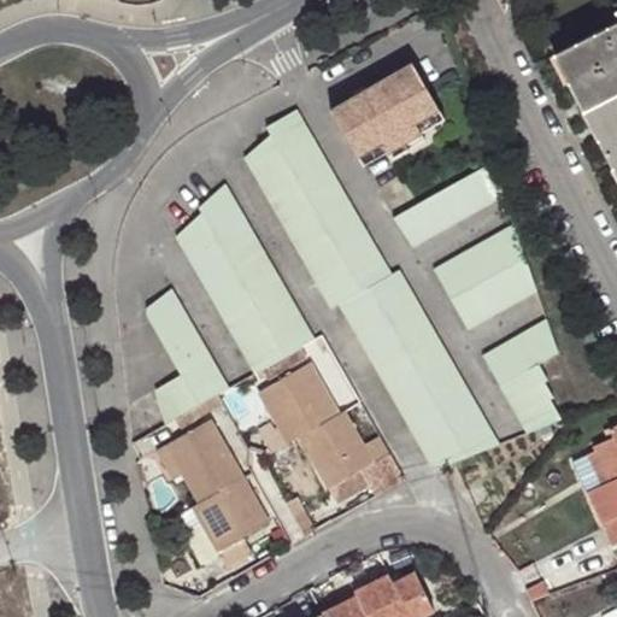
[(616,15),(616,23),(553,56),(616,176),(616,12),(616,13),(616,15)]
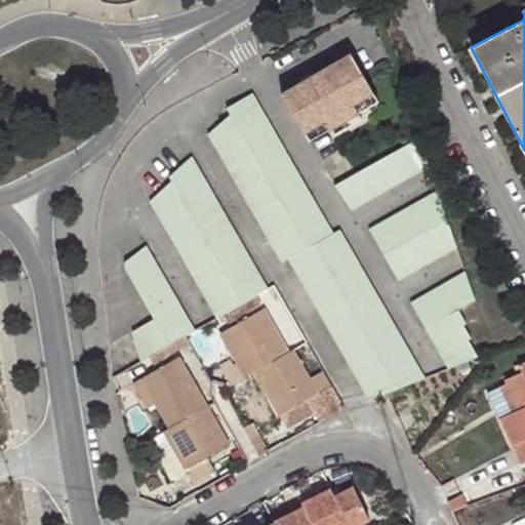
[(300,83),(280,96),(305,136),(324,124),(329,132),(358,115),(352,107),(373,93),(348,53),(307,79),(313,87),(306,92),(300,83)]
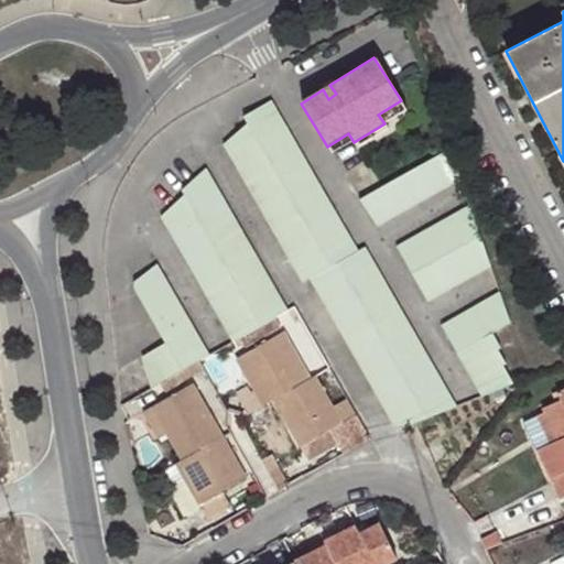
[(336,94),(329,85),(323,89),(328,99),(336,94)]
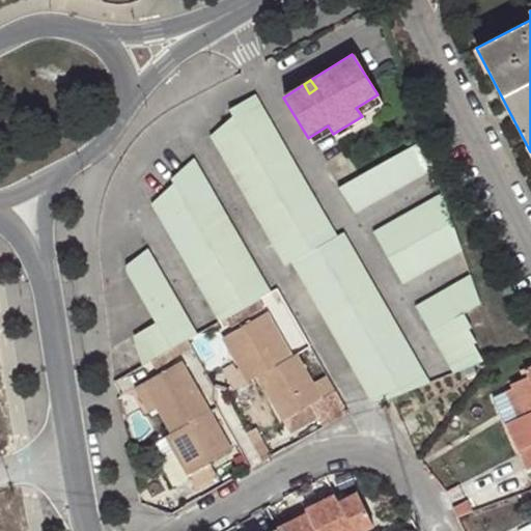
[(298,267),(385,407),(396,402),(435,385),(343,234),(340,236),(249,93),(225,110),(228,115),(208,138),(294,269),(298,267)]
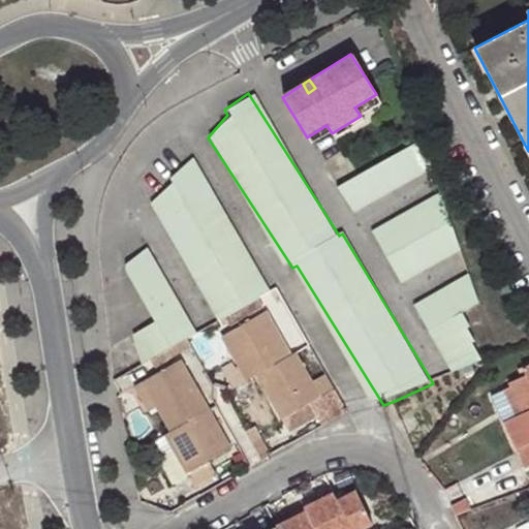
[(381,102),(376,94),(354,107),(361,116),(381,102)]
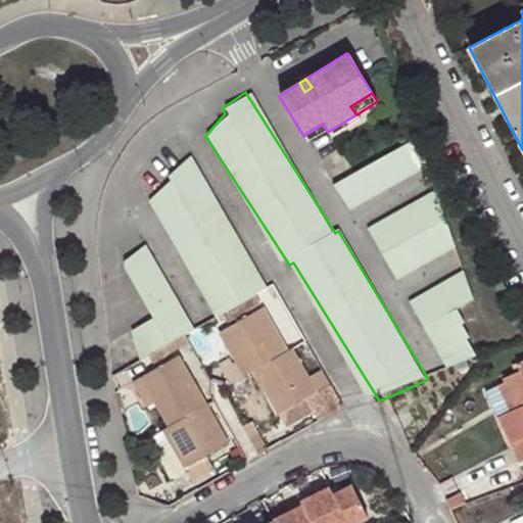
[(357,114),(328,132),(334,139),(361,121),(357,114)]
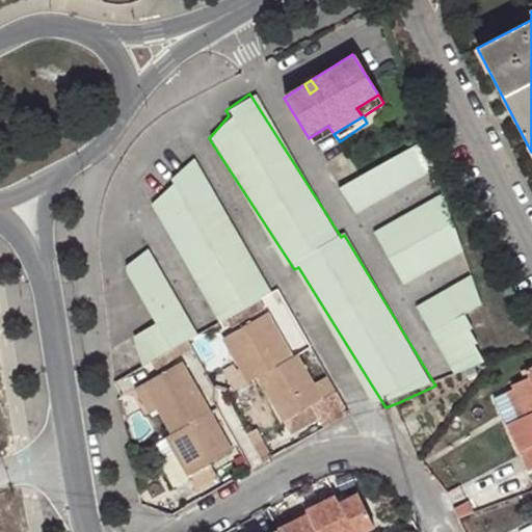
[(328,126),(309,138),(314,147),(334,134),(328,126)]
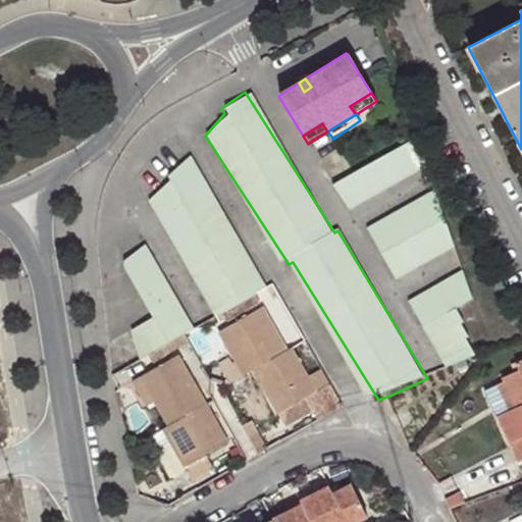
[(424,165),(413,138),(334,187),(351,211),(424,165)]
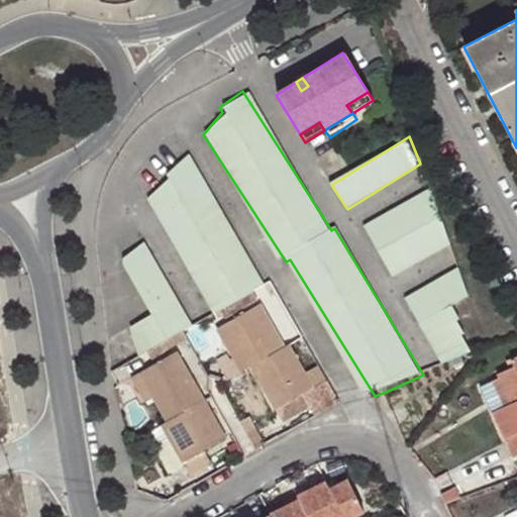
[(150,204),(217,314),(274,288),(192,162),(170,181),(172,185),(150,204)]
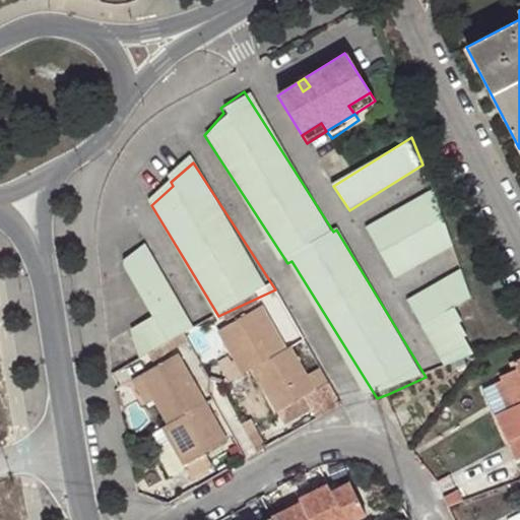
[(453,246),(433,191),(367,229),(396,277),(453,246)]
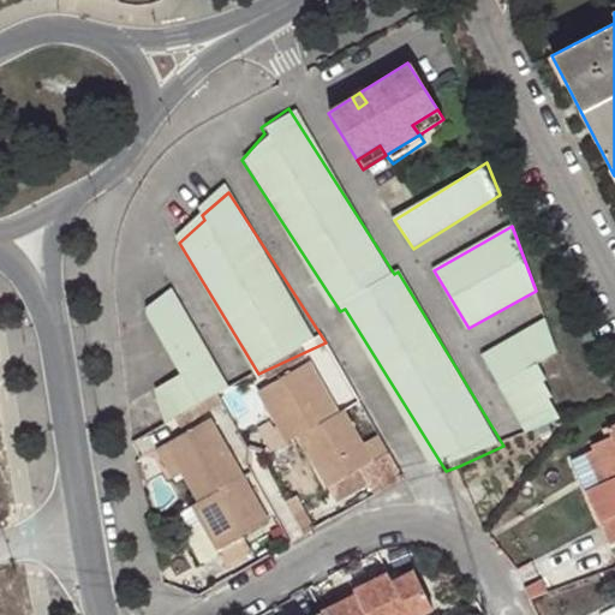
[(171,290),(142,314),(189,378),(165,392),(180,423),(207,408),(230,396),(240,390),(171,290)]
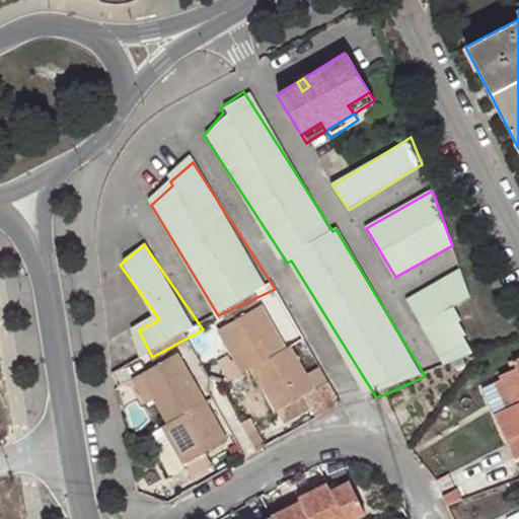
[(447,365),(476,353),(466,336),(468,334),(462,321),(464,319),(457,307),(471,298),(461,269),(409,299),(447,365)]
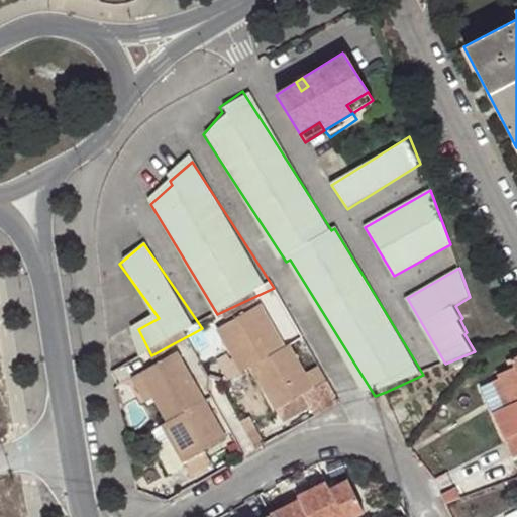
[(240,371),(279,347),(257,306),(218,328),(240,371)]
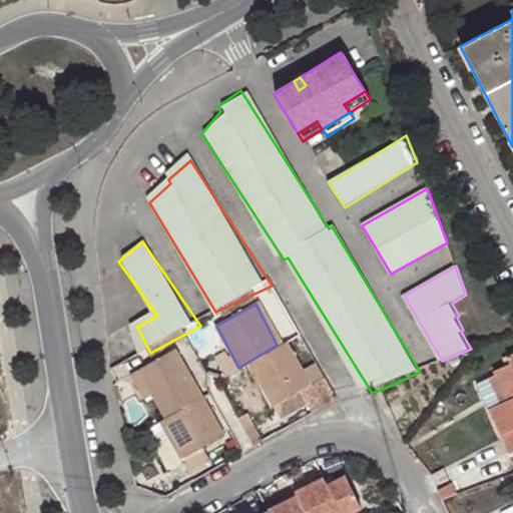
[(196,339),(191,331),(172,341),(176,348),(177,349),(196,339)]
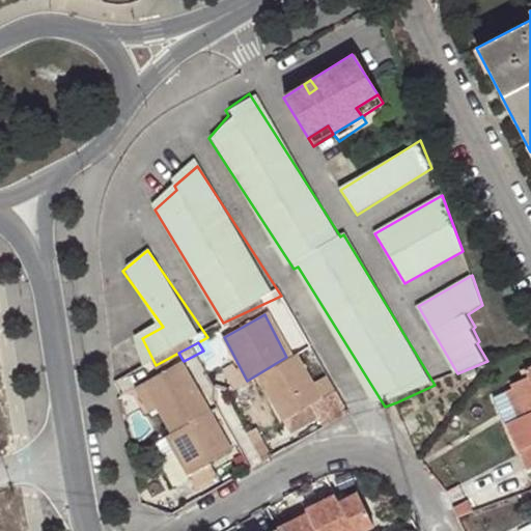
[(178,353),(156,365),(160,372),(183,360),(178,353)]
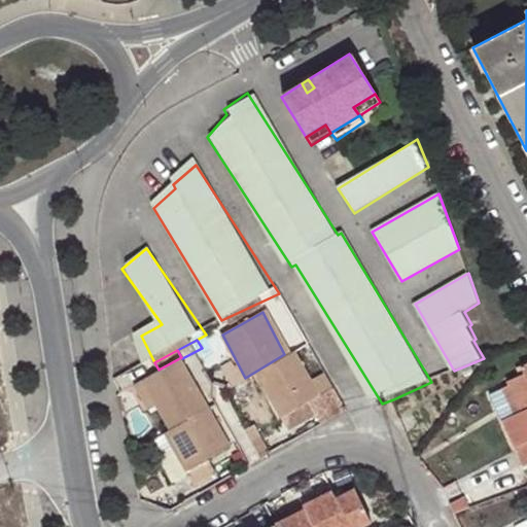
[(284,354),(257,371),(282,416),(316,397),(319,395),(312,380),(296,350),(284,354)]
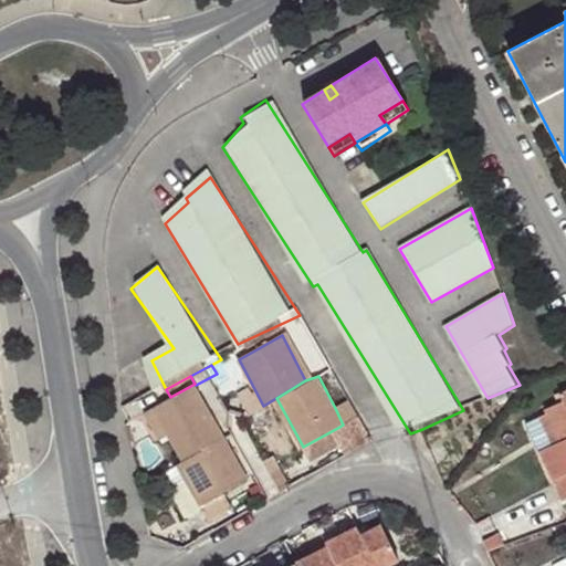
[(206,384),(163,408),(177,436),(191,462),(234,438),(206,384)]
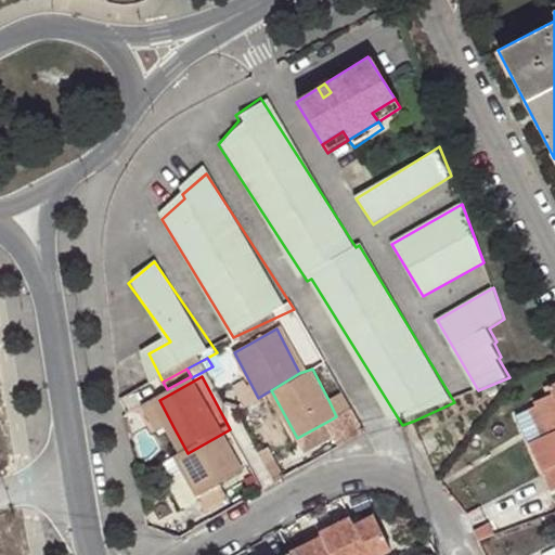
[(552,394),(533,402),(547,437),(529,444),(552,492),(554,490),(554,384),(549,387),(552,394)]
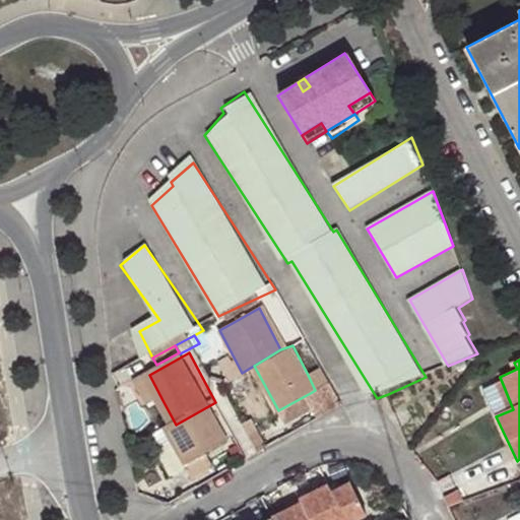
[(340,404),(321,368),(308,375),(315,390),(312,392),(314,396),(308,399),(317,416),(340,404)]
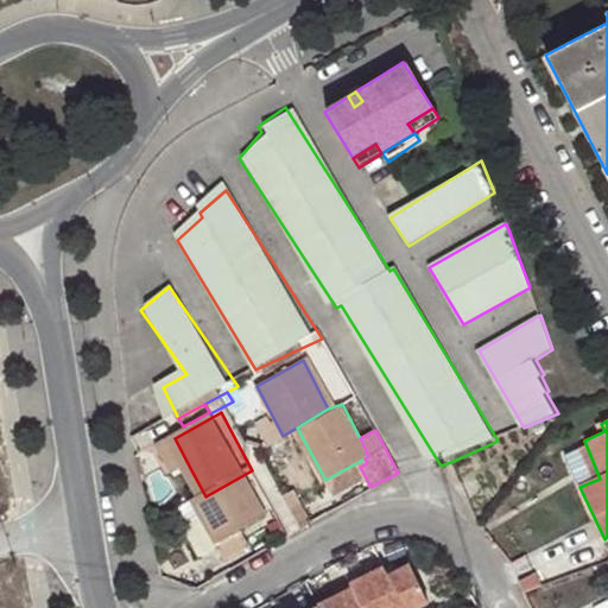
[(190,468),(175,438),(166,443),(183,473),(190,468)]
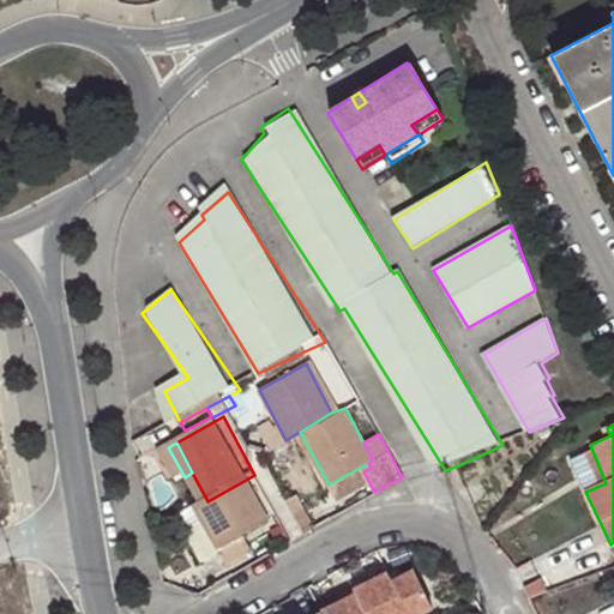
[(606,483),(590,445),(569,455),(585,492),(606,483)]
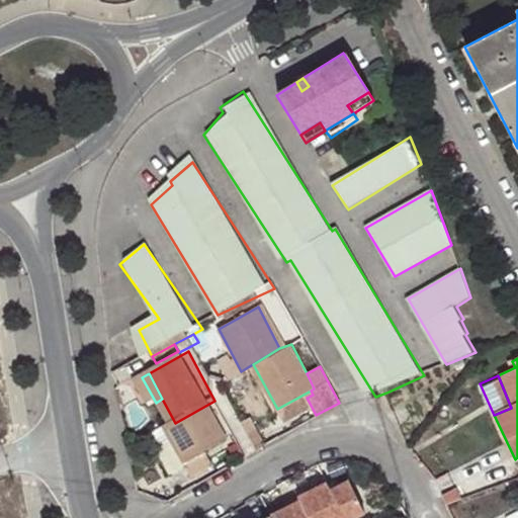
[(237,439),(214,401),(175,423),(171,425),(194,462),(213,451),(237,439)]
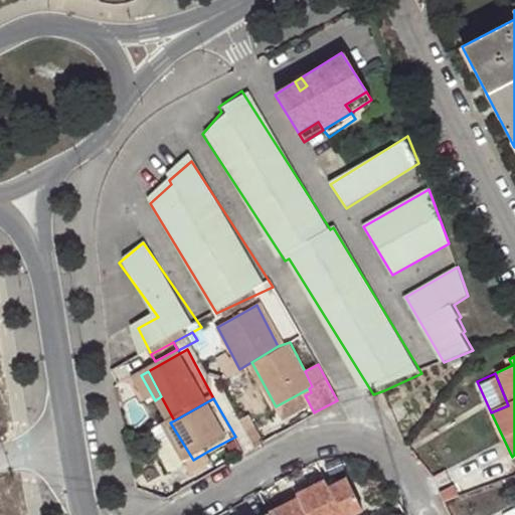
[(219,462),(212,449),(193,460),(200,472),(219,462)]
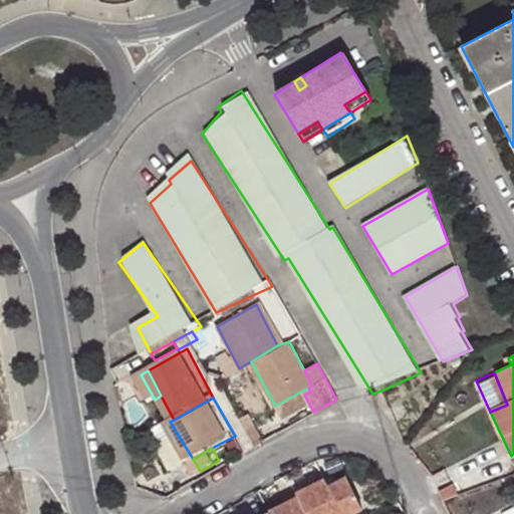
[(326,477),(311,483),(326,513),(349,513),(363,508),(346,476),(329,483),(326,477)]
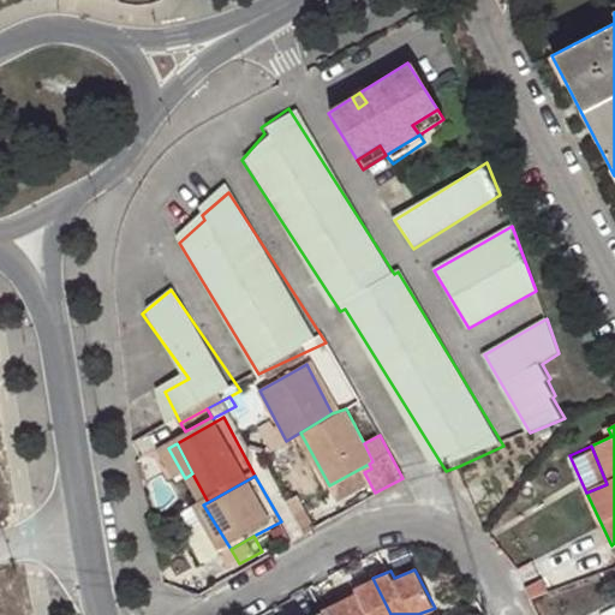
[(322,610),(323,614),(390,614),(372,578),(354,585),(358,592),(322,610)]
